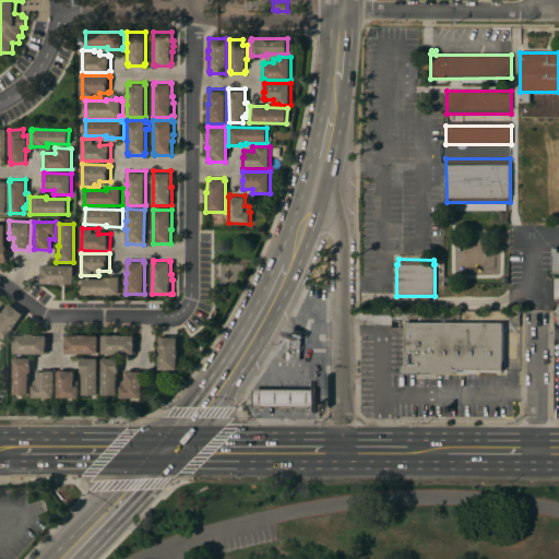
[(74,284),(55,284),(55,283),(39,283),(39,265),(74,265),(74,284)]
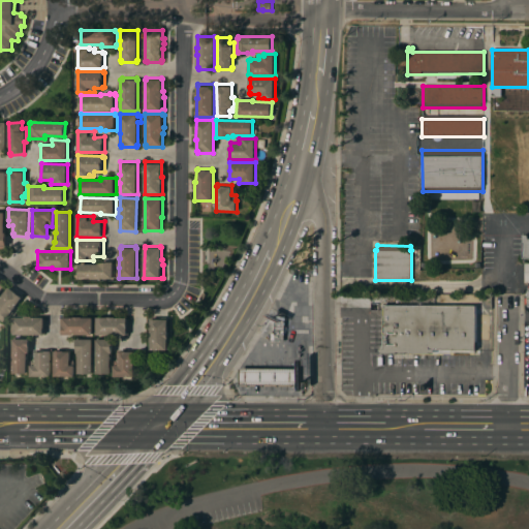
[(80,263),(100,263),(100,262),(116,262),(115,279),(80,278),(80,263)]
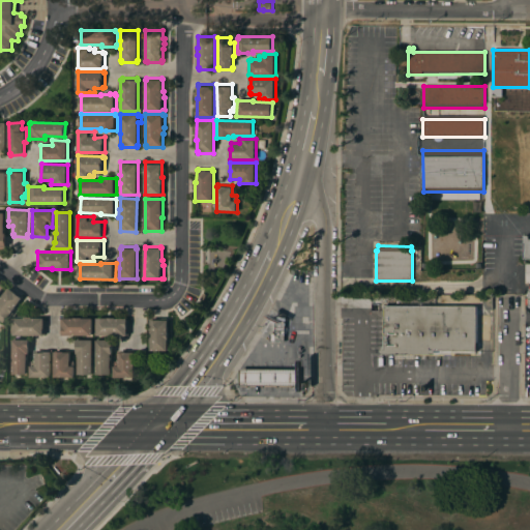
[(0,318),(0,299),(10,286),(23,295),(22,297),(23,298),(4,322),(0,318)]
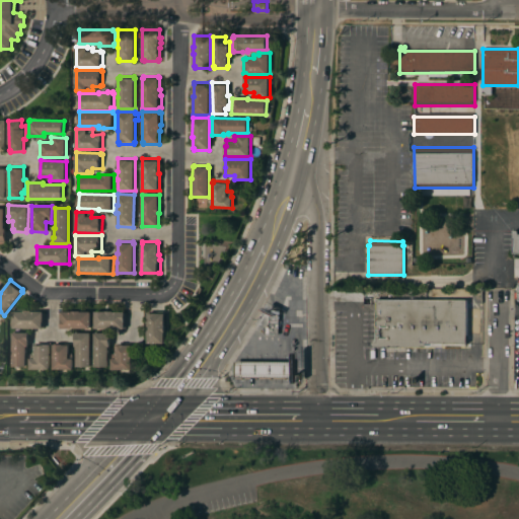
[(375,301),(375,350),(468,351),(468,302),(375,301)]
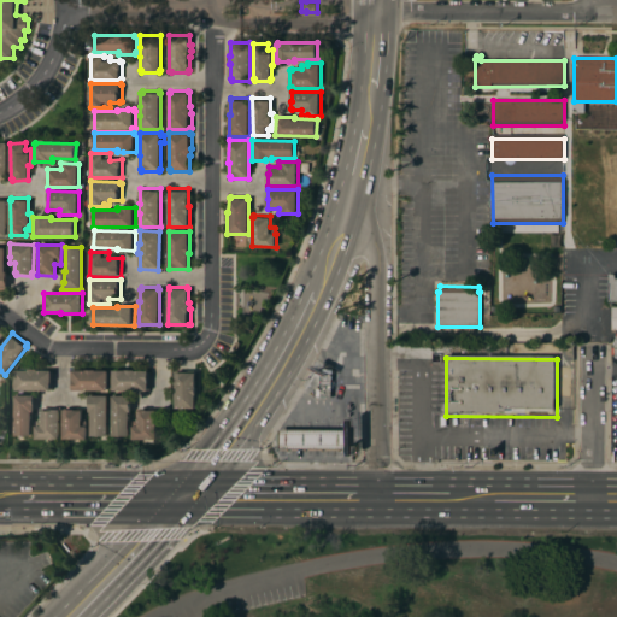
[(53,388),(51,388),(51,391),(16,389),(16,368),(33,368),(33,369),(37,369),(37,371),(54,371),(53,388)]
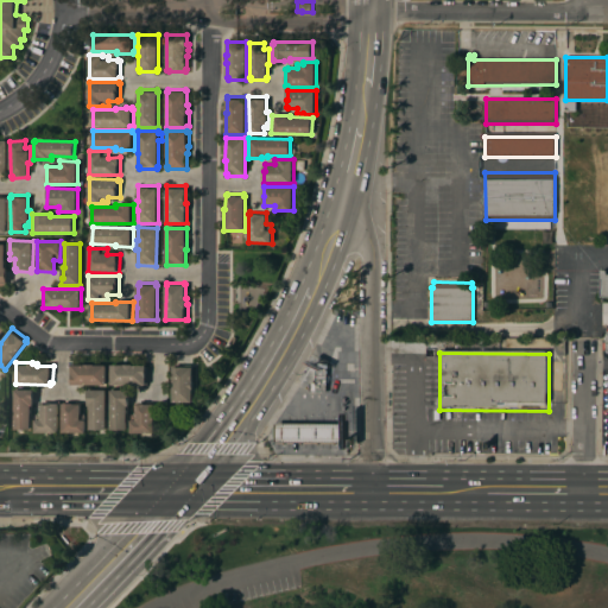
[(70,366),(73,366),(73,365),(86,365),(88,365),(88,363),(106,363),(106,365),(107,365),(107,385),(73,385),(73,382),(70,382),(70,366)]
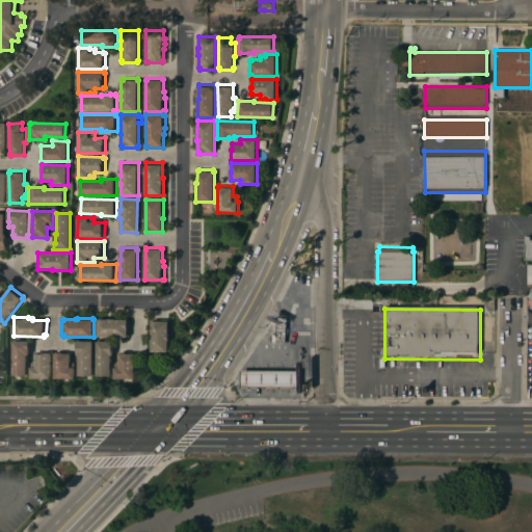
[(130,336),(128,336),(128,337),(98,337),(98,319),(116,319),(116,320),(130,320),(130,336)]
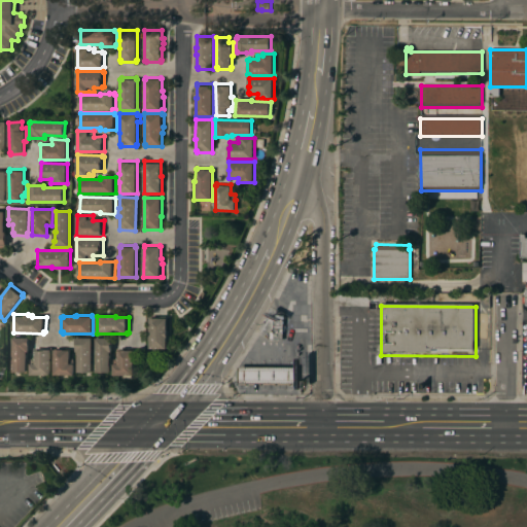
[(151,316),(168,316),(167,336),(169,336),(169,349),(150,348),(151,316)]
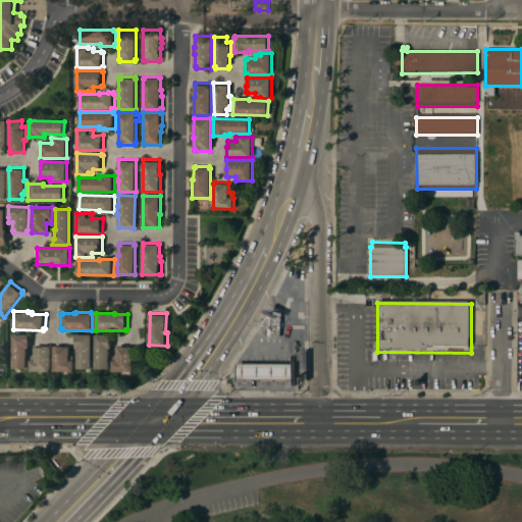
[(271,328),(271,317),(280,317),(280,335),(266,335),(266,328),(271,328)]
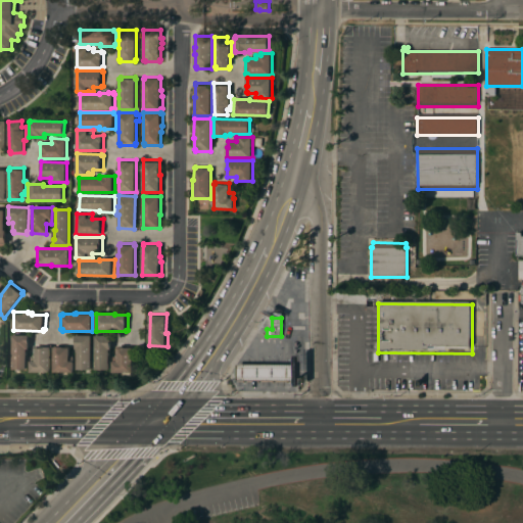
[(13,369),(13,333),(30,333),(29,349),(28,349),(28,369),(13,369)]
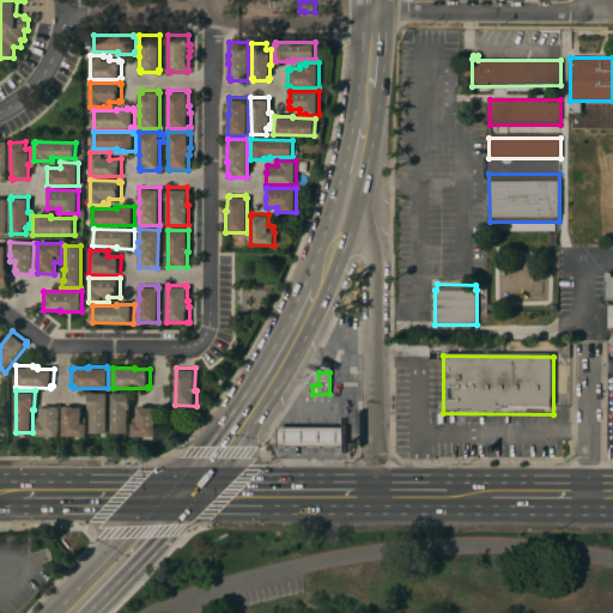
[(108,390),(108,432),(91,432),(91,410),(90,410),(90,399),(89,399),(89,393),(90,393),(90,390),(108,390)]
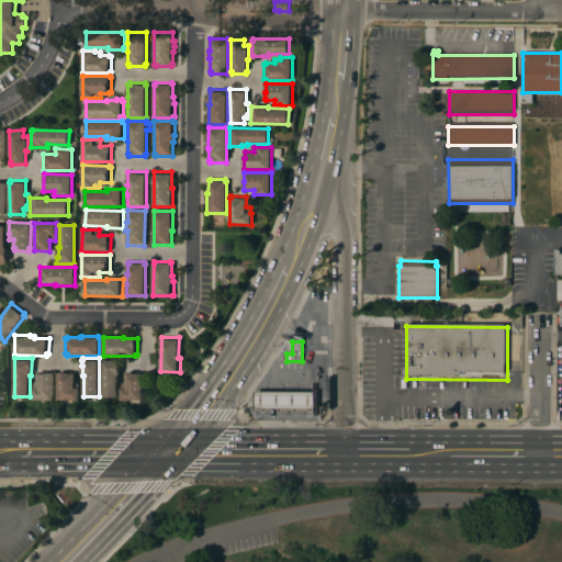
[(121,358),(121,370),(120,370),(120,375),(117,375),(119,396),(103,397),(103,360),(104,360),(104,359),(121,358)]
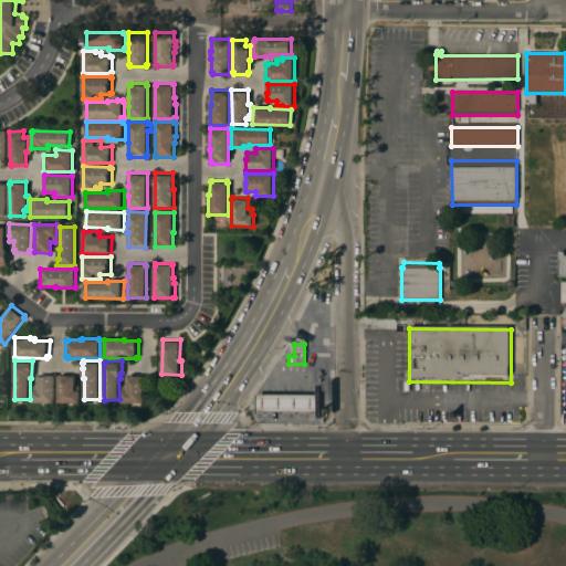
[(33,390),(34,390),(34,385),(38,385),(38,376),(40,376),(40,374),(54,374),(55,402),(33,402),(33,390)]
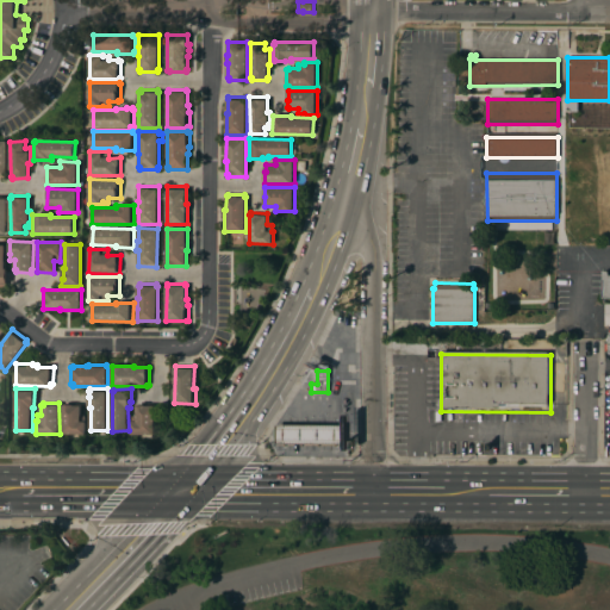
[(63,434),(63,404),(64,404),(64,403),(81,403),(81,415),(87,416),(87,434),(63,434)]
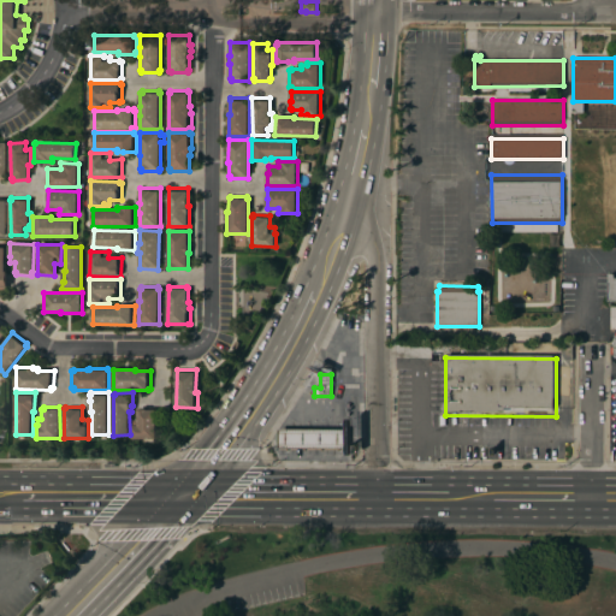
[(134,438),(134,426),(134,419),(138,419),(138,409),(140,409),(140,408),(140,407),(157,407),(158,438),(134,438)]
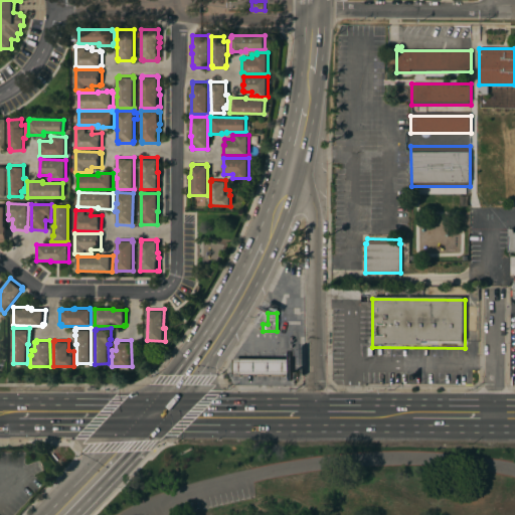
[(232,358),(289,358),(289,376),(232,375),(232,358)]
